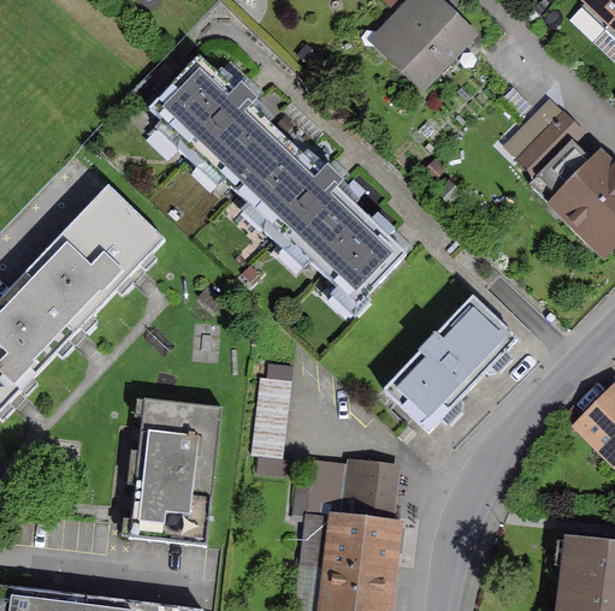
[(407,0),(377,31),(425,78),(471,31),(439,0),(435,0),(407,0)]
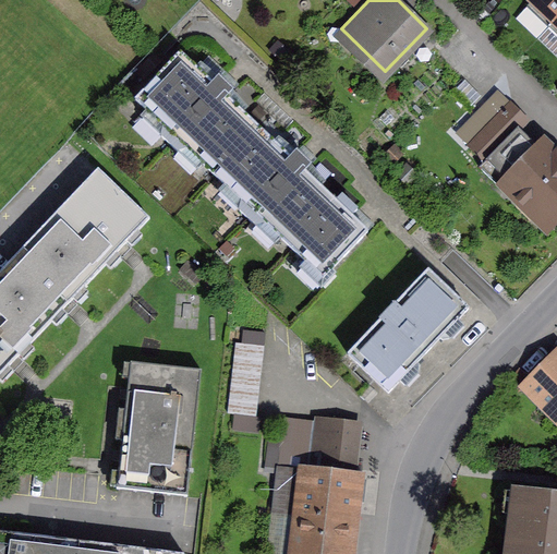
[(536,0),(554,16),(556,13),(556,0),(536,0)]
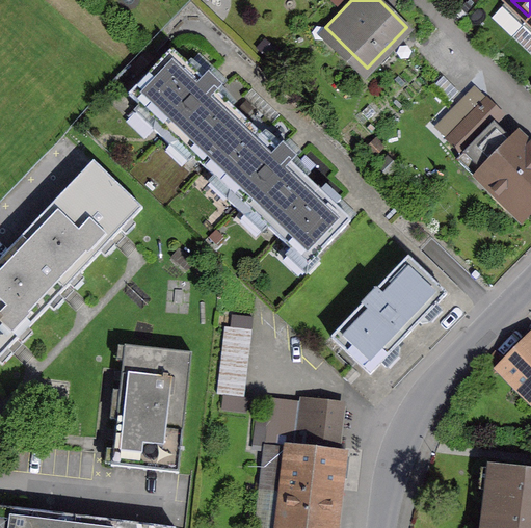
[(191,153),(203,163),(245,119),(215,89),(220,84),(207,71),(202,77),(170,47),(128,91),(138,101),(127,113),(148,133),(153,127),(168,140),(179,137),(193,151),(191,153)]
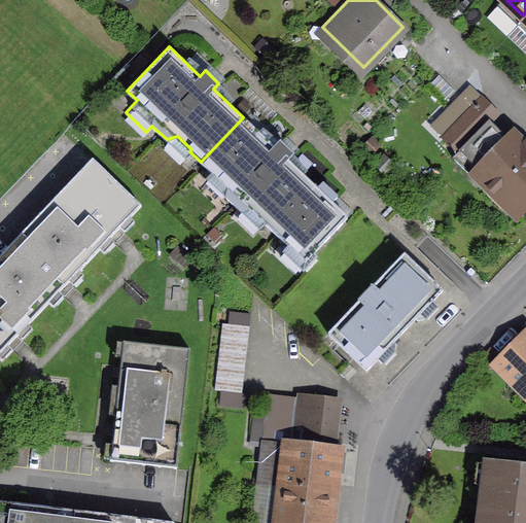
[(481,97),(444,134),(457,148),(451,154),(469,173),(476,166),(519,208),(525,200),(525,153),(489,117),(492,114),(489,112),(493,108),(481,97)]
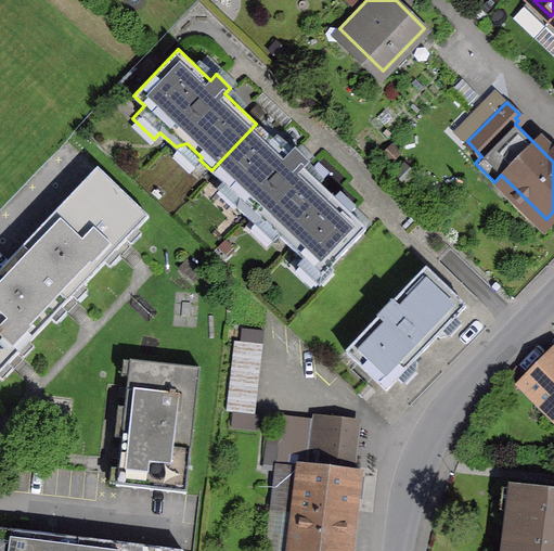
[(288,154),(256,124),(211,170),(223,181),(224,180),(240,193),(237,205),(253,221),(265,217),(279,231),(278,233),(288,243),(333,196),(301,167),(308,161),(294,148),(288,154)]
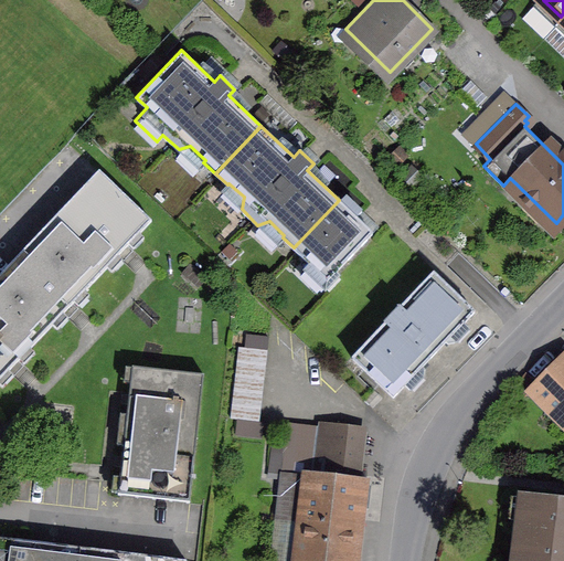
[(397,145),(387,155),(395,162),(405,152),(397,145)]
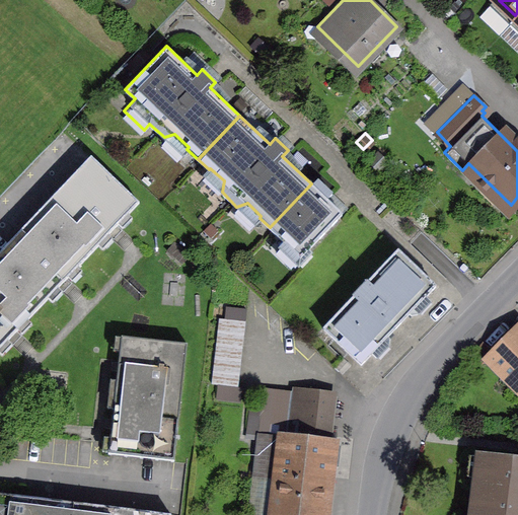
[(87,253),(139,200),(90,154),(40,208),(87,253)]
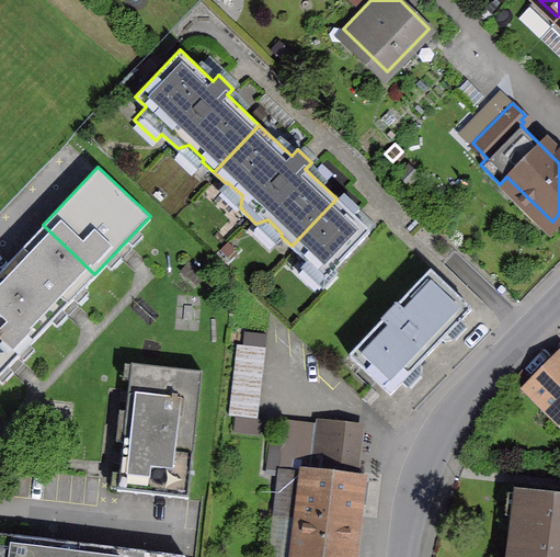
[(342,193),(336,199),(292,246),(307,260),(327,273),(368,229),(352,214),(358,207),(342,193)]
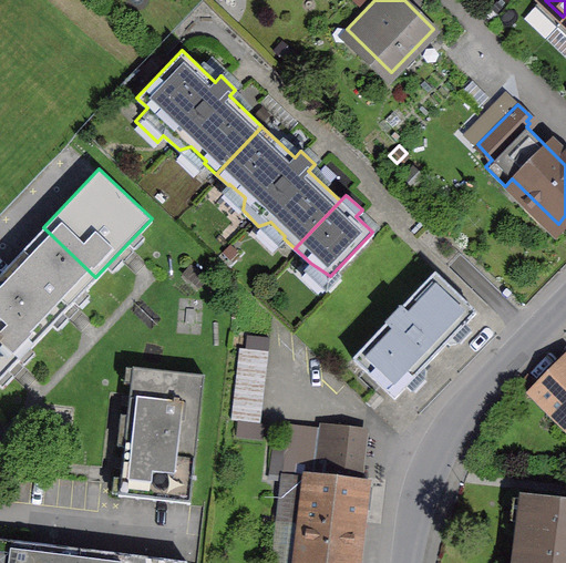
[(0,296),(40,335),(95,277),(43,227),(0,272),(0,296)]
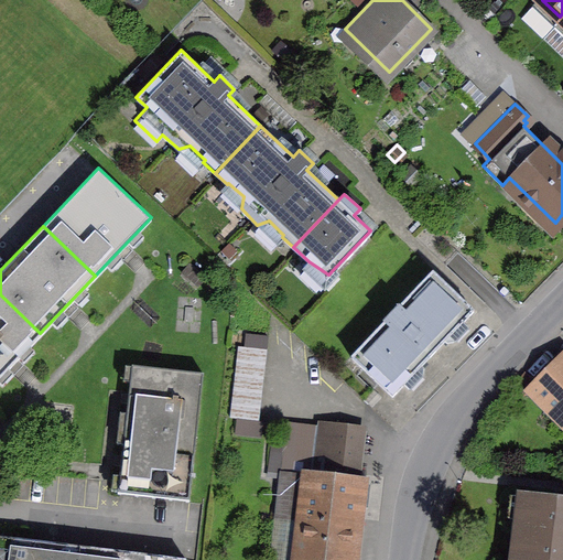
[(432,269),(350,355),(392,394),(473,309),(432,269)]
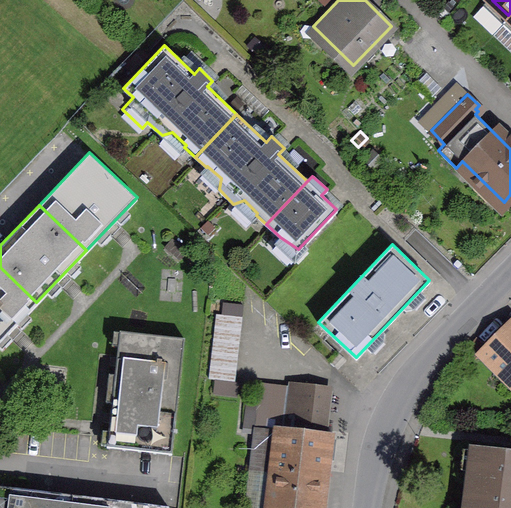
[(0,339),(36,302),(0,267),(0,339)]
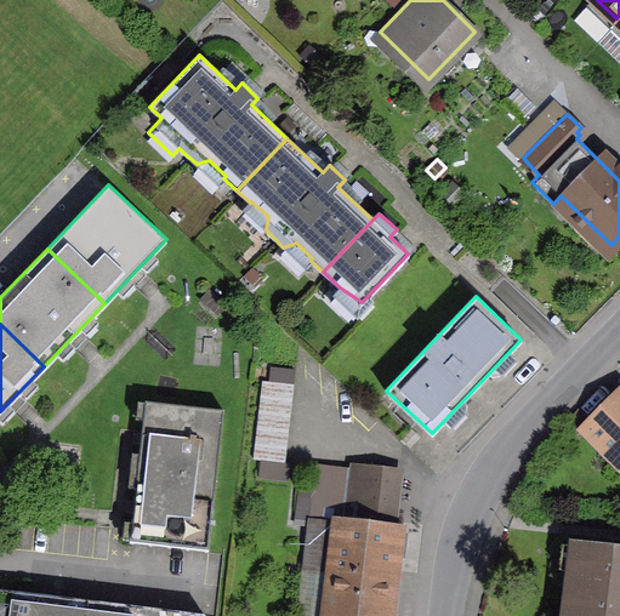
[(262,377),(252,455),(284,458),(293,381),(262,377)]
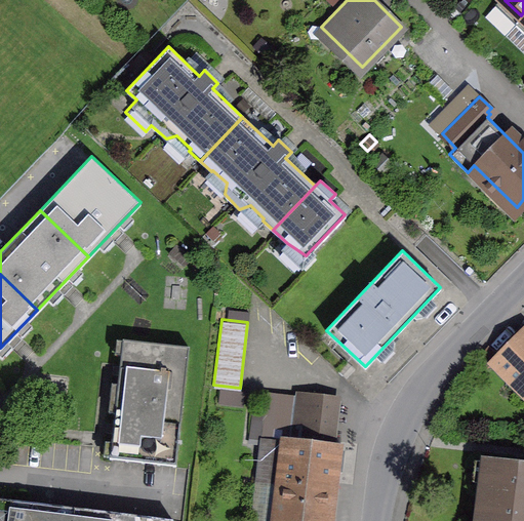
[(523,320),(485,359),(523,397),(523,396),(523,320)]
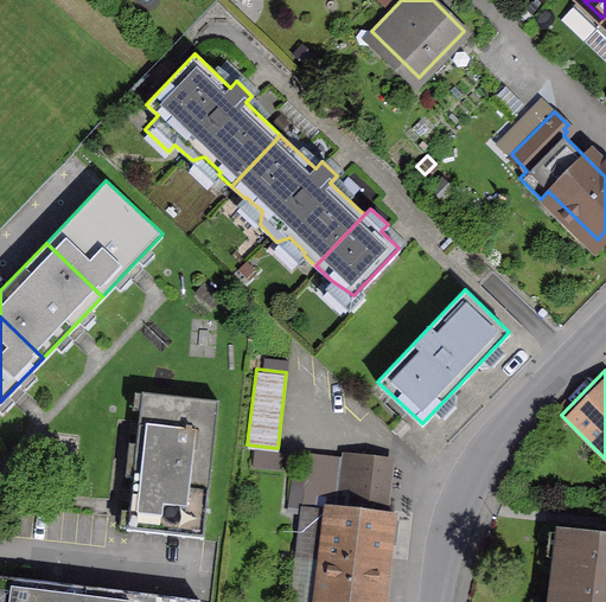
[(141,390),(133,458),(210,467),(218,398),(141,390)]
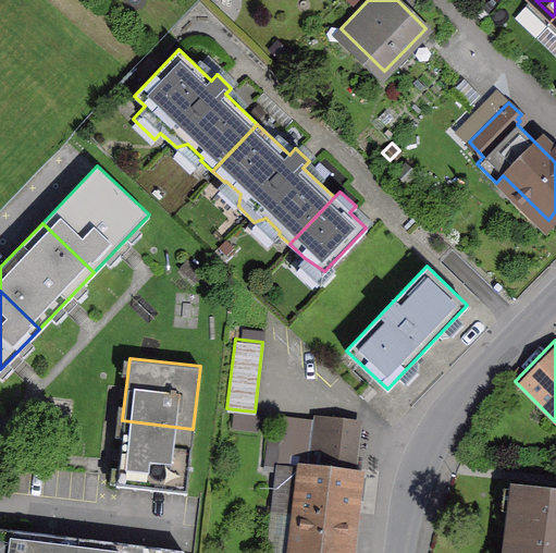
[(288,512),(282,552),(351,552),(362,469),(353,468),(360,417),(312,410),(312,416),(283,413),(270,510),(288,512)]
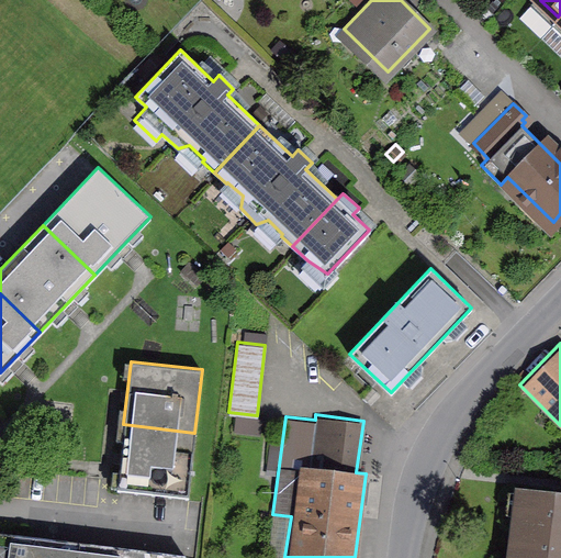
[(123,424),(116,488),(188,495),(194,433),(123,424)]
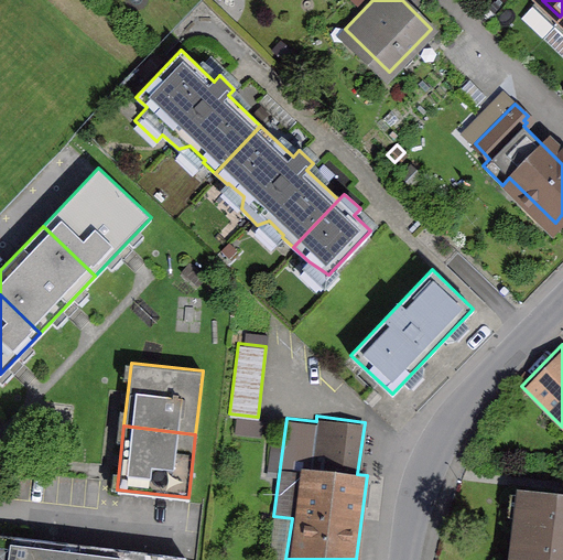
[(562,559),(562,498),(520,494),(511,559),(562,559)]
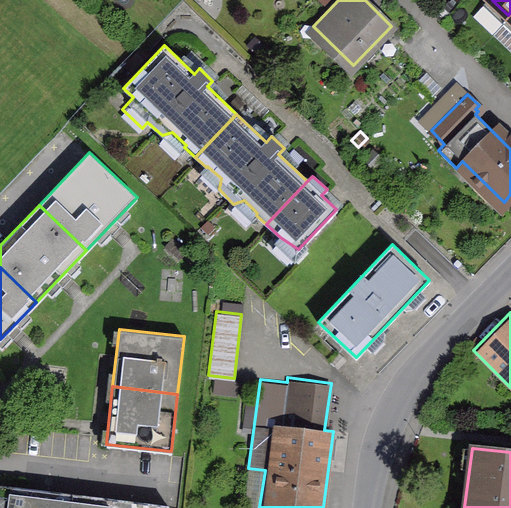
[(0,507),(21,507),(24,487),(0,483),(0,507)]
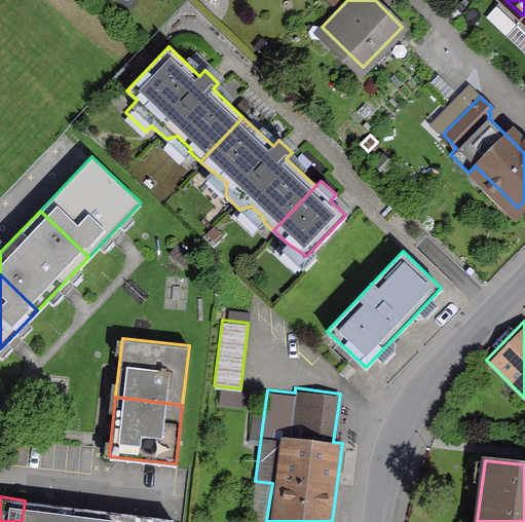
[(22,521),(96,521),(98,510),(25,500),(22,521)]
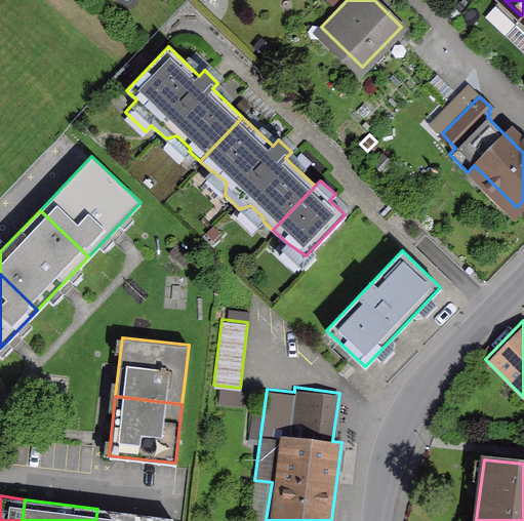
[(95,520),(171,520),(172,517),(97,509),(95,520)]
